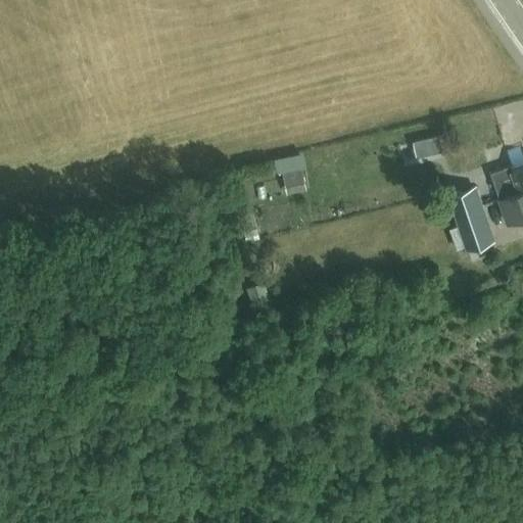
[(498,199),(522,190),(522,167),(512,171),(510,165),(489,173),(498,199)]
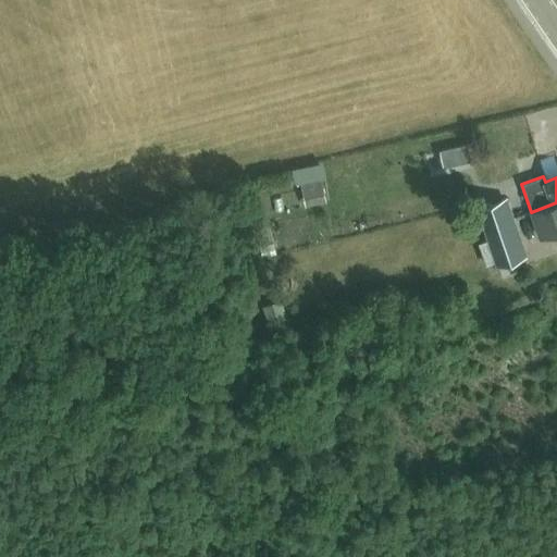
[(300,183),(305,206),(325,201),(321,178),(300,183)]
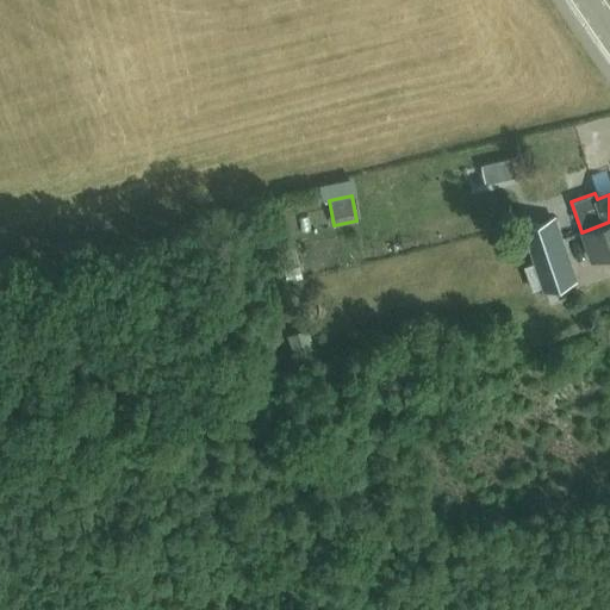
[(533,249),(560,240),(553,217),(526,226),(533,249)]
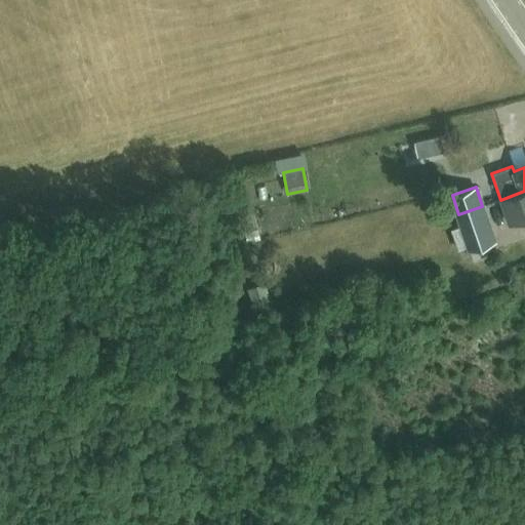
[(524,191),(500,200),(509,223),(524,216),(524,191)]
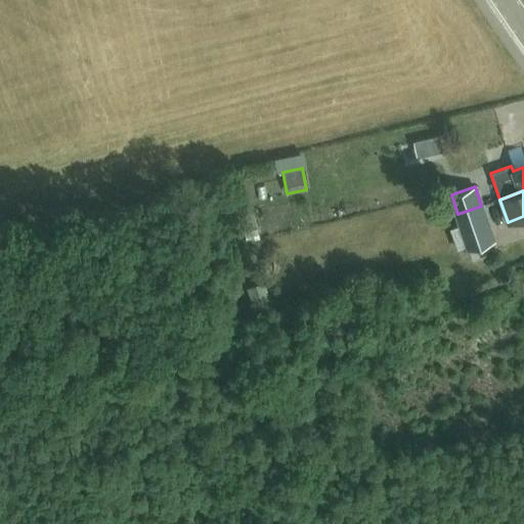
[(491,241),(481,206),(457,214),(461,225),(450,228),(456,249),(467,246),(468,249),(491,241)]
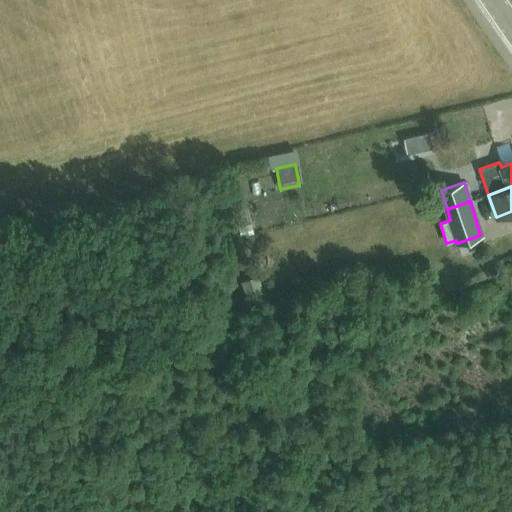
[(240,280),(249,303),(266,297),(257,274),(240,280)]
